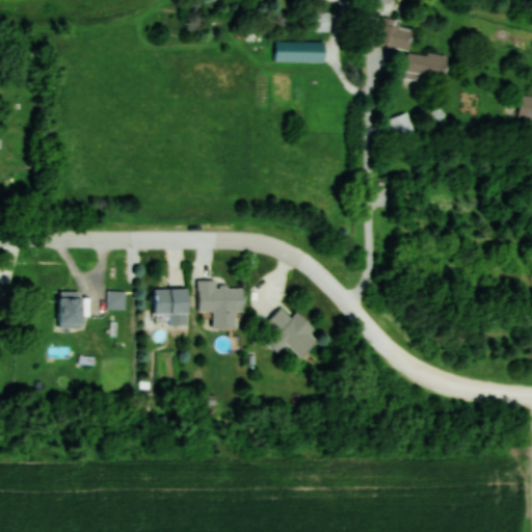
[(315,31),(329,32),(329,12),(316,12),(315,31)]
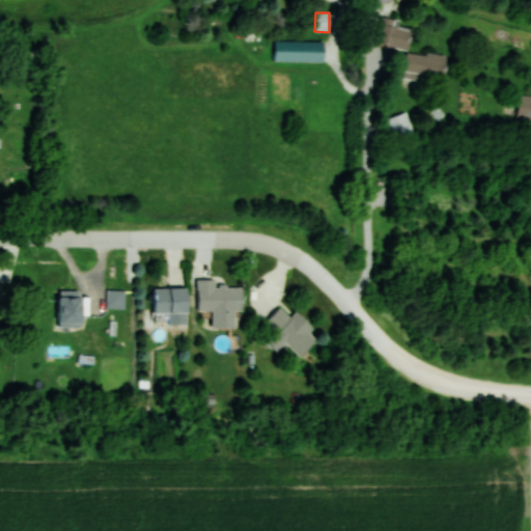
[(447,56),(410,51),(413,27),(399,26),(399,20),(381,18),(376,46),(406,49),(402,76),(444,81),(447,56)]
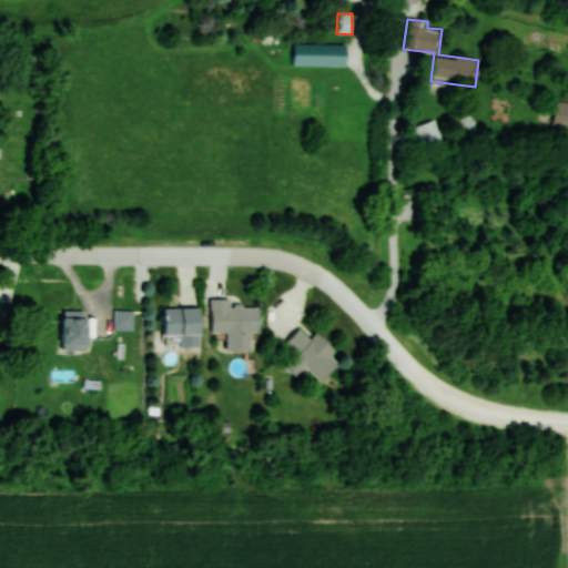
[(293,64),(347,64),(347,43),(293,43),(293,64)]
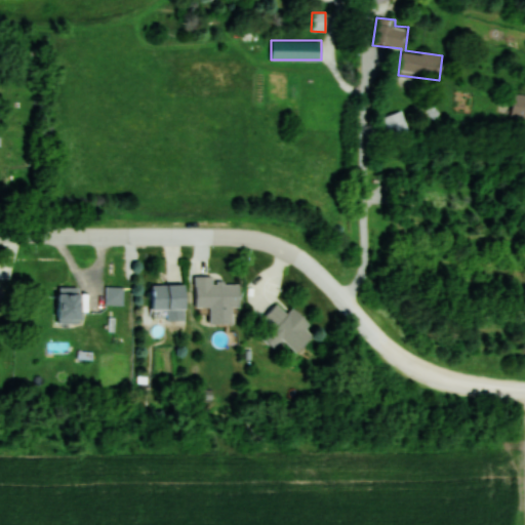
[(511,117),(524,118),(524,94),(513,93),(511,117)]
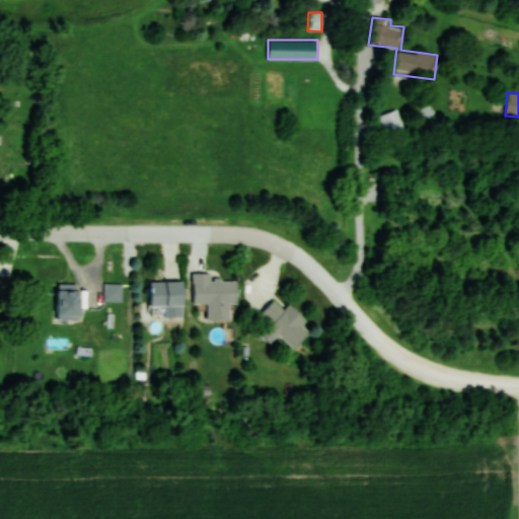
[(376,119),(387,139),(405,129),(394,108),(376,119)]
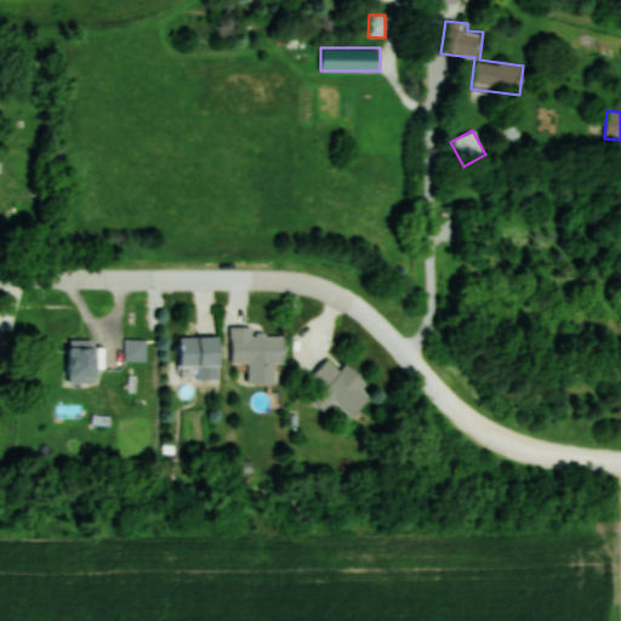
[(254,325),(232,325),(232,363),(250,362),(250,382),(275,382),(275,362),(284,362),(284,335),(254,335),(254,325)]
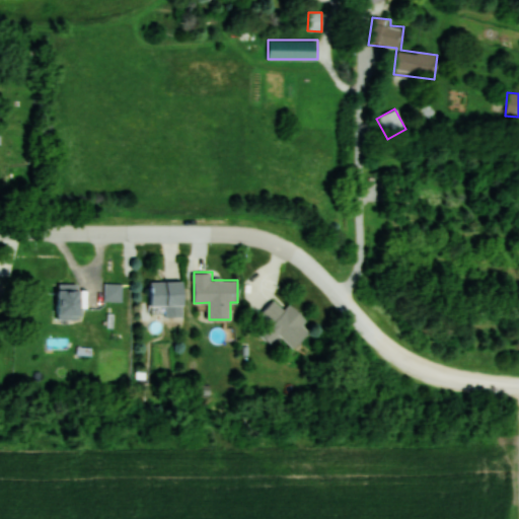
[(165,306),(165,316),(183,316),(183,280),(150,280),(150,306),(165,306)]
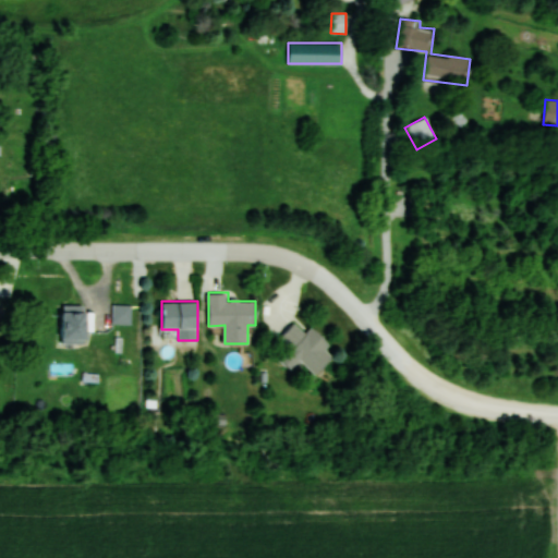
[(111,324),(132,324),(132,304),(111,303),(111,324)]
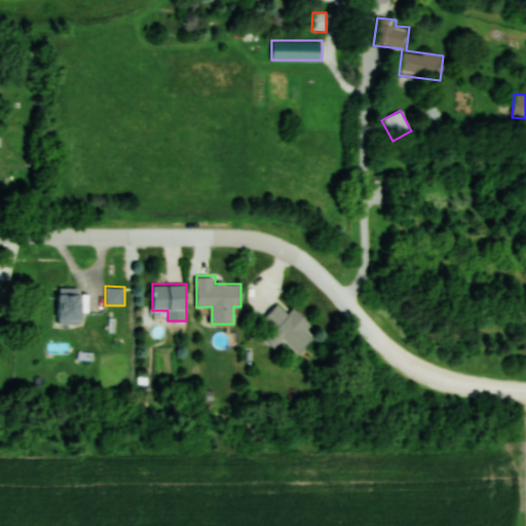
[(82,287),(58,287),(58,324),(82,324),(82,287)]
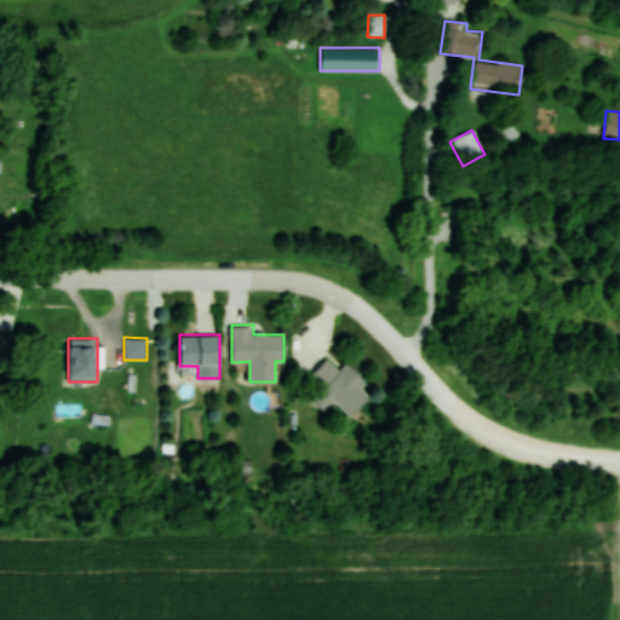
[(351,415),(369,396),(362,389),(367,383),(346,363),(340,369),(327,357),(310,375),(323,388),(314,399),(323,408),(333,399),(351,415)]
